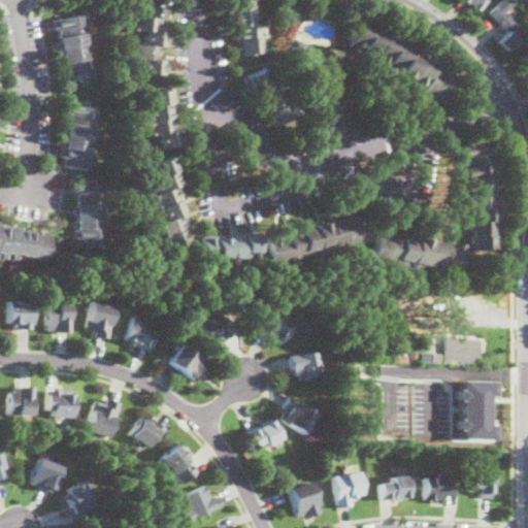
[(250,10),(252,25),(262,23),(263,37),(260,37),(261,52),(238,55),(235,27),(232,28),(231,13),(225,14),(223,3),(229,3),(228,0),(252,0),(253,10),(250,10)]
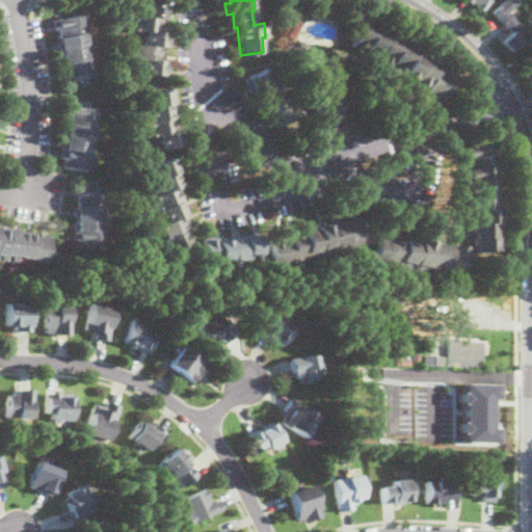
[(490,0),(482,11),(474,5),(474,4),(471,2),(470,3),(469,2),(466,0),(490,0)]
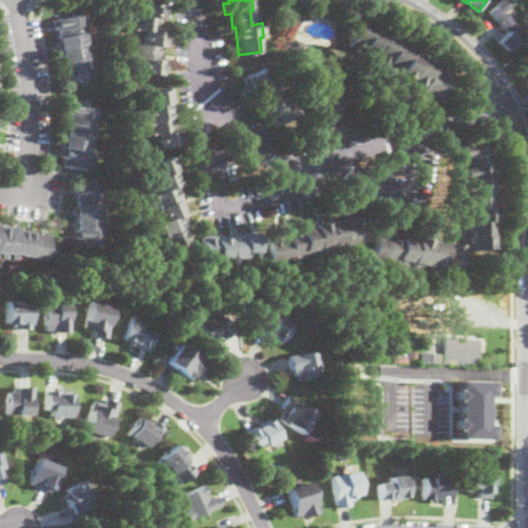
[(517,38),(505,48),(497,39),(506,30),(488,10),(498,0),(512,0),(502,9),(519,26),(512,32),(517,38)]
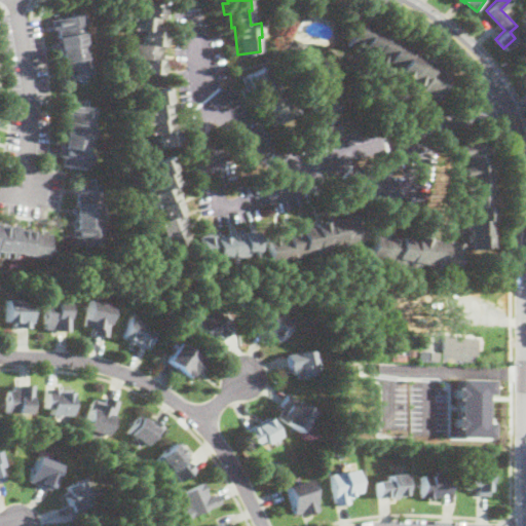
[(164,16),(164,20),(158,20),(157,32),(163,32),(161,74),(141,73),(142,60),(133,59),(134,43),(143,44),(143,31),(136,30),(137,17),(141,19),(142,3),(164,4),(164,16)]
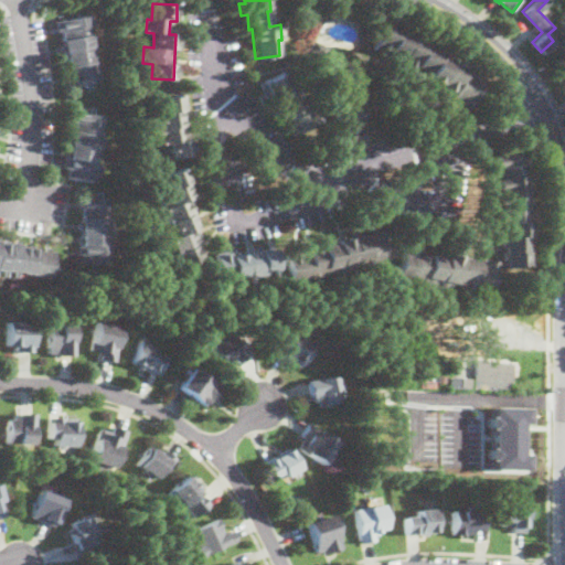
[(87,14),(88,18),(89,17),(92,27),(86,28),(87,34),(94,33),(94,38),(89,39),(91,44),(95,44),(95,45),(88,46),(95,81),(88,82),(89,89),(87,89),(85,83),(78,84),(78,86),(74,86),(74,84),(67,85),(65,76),(68,76),(66,65),(63,65),(62,60),(65,59),(65,57),(64,57),(63,51),(60,52),(59,45),(62,44),(60,30),(55,30),(54,21),(87,14)]
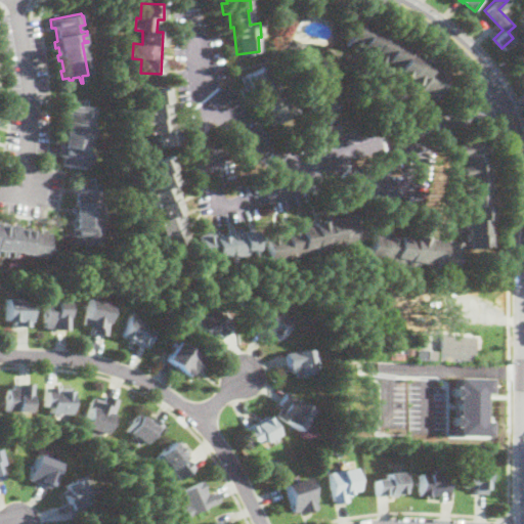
[(369,20),(366,29),(384,35),(386,31),(394,34),(392,39),(397,40),(397,38),(406,42),(405,47),(408,48),(409,44),(419,47),(418,52),(430,56),(428,63),(446,71),(437,100),(428,97),(428,96),(424,95),(425,94),(418,91),(419,89),(412,87),(413,84),(400,79),(400,77),(394,75),(397,67),(390,64),(389,67),(381,63),(380,67),(372,63),(373,59),(368,57),(370,52),(346,44),(353,22),(362,24),(363,18),(369,20)]
